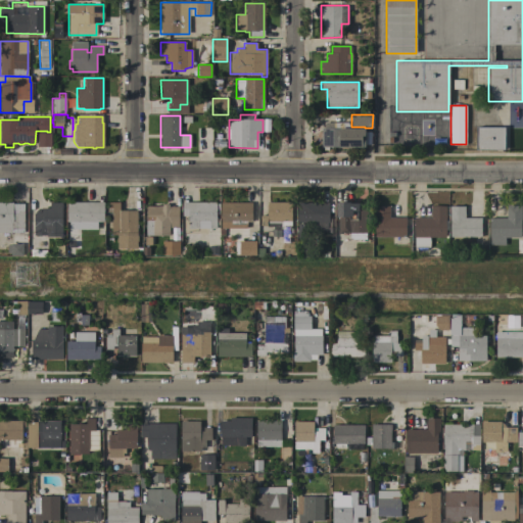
[(347,123),(347,125),(349,125),(349,129),(365,129),(365,147),(339,148),(339,147),(321,147),(321,128),(324,128),(324,123),(347,123)]
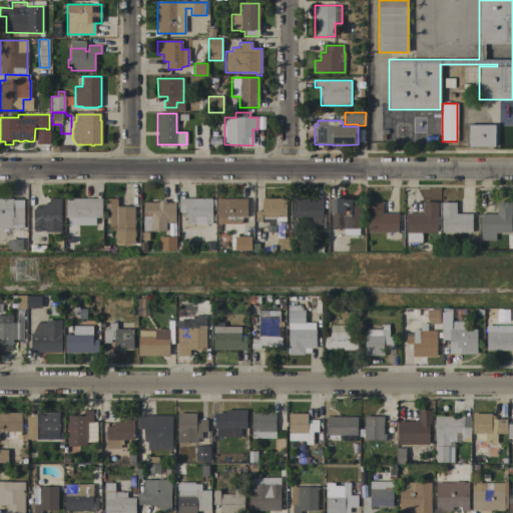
[(495,124),(495,147),(466,147),(467,124),(495,124)]
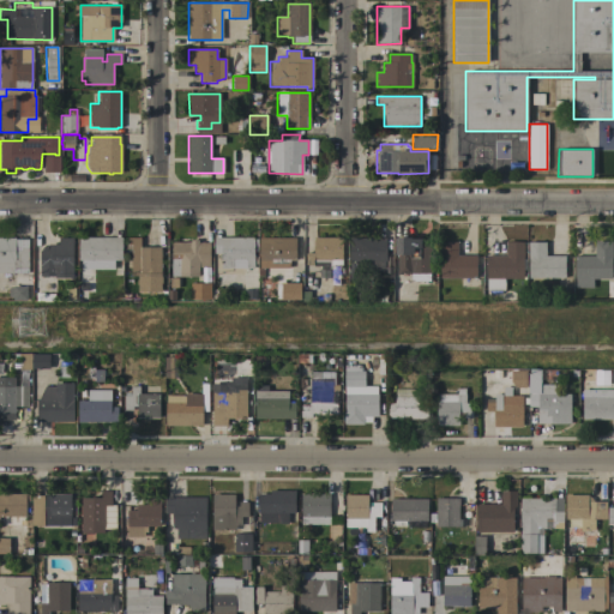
[(60,173),(43,173),(44,156),(60,156),(60,173)]
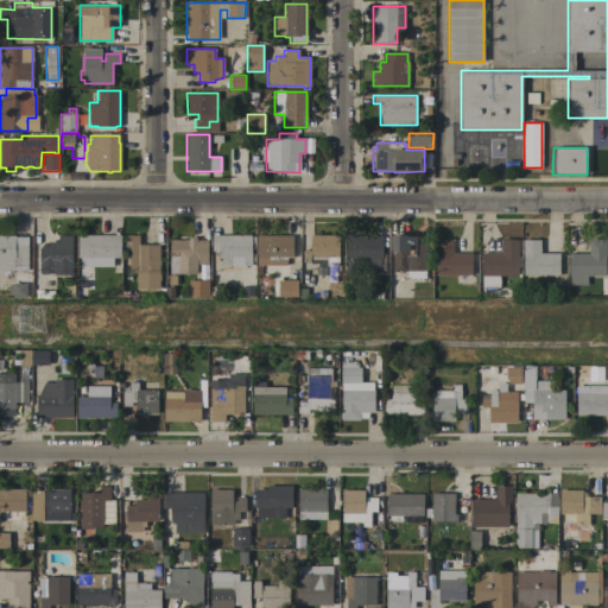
[(0,235),(16,235),(16,247),(19,247),(19,244),(29,244),(27,267),(14,267),(14,271),(0,271),(0,235)]
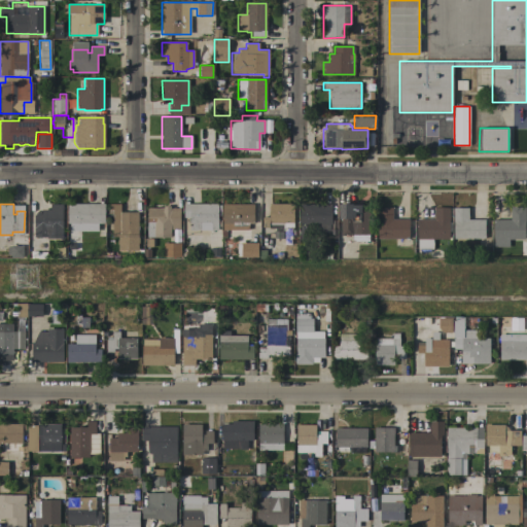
[(63,229),(62,229),(62,236),(35,236),(35,229),(34,229),(34,215),(35,215),(37,212),(40,212),(42,215),(42,210),(50,210),(50,205),(63,204),(63,229)]
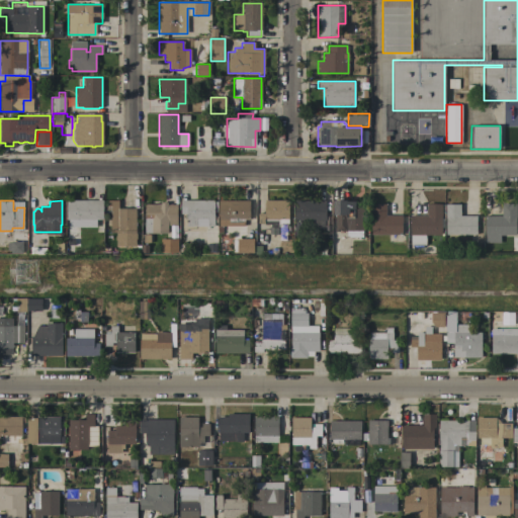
[(103,200),(103,220),(67,220),(67,200),(103,200)]
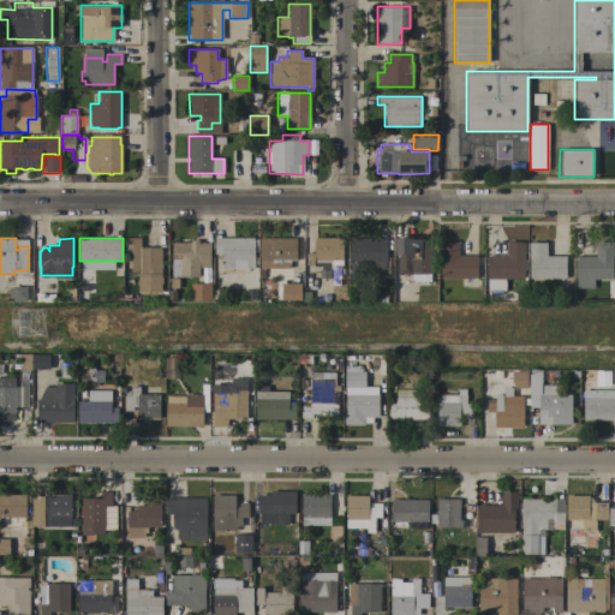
[(255,238),(255,269),(245,269),(245,263),(234,263),(234,269),(221,269),(221,254),(214,254),(214,238),(255,238)]
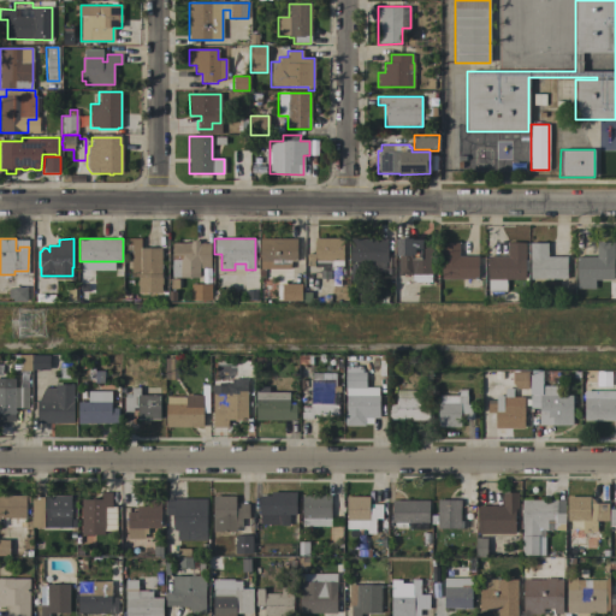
[(343,260),(314,260),(314,265),(306,265),(306,254),(315,254),(315,238),(343,238),(343,260)]
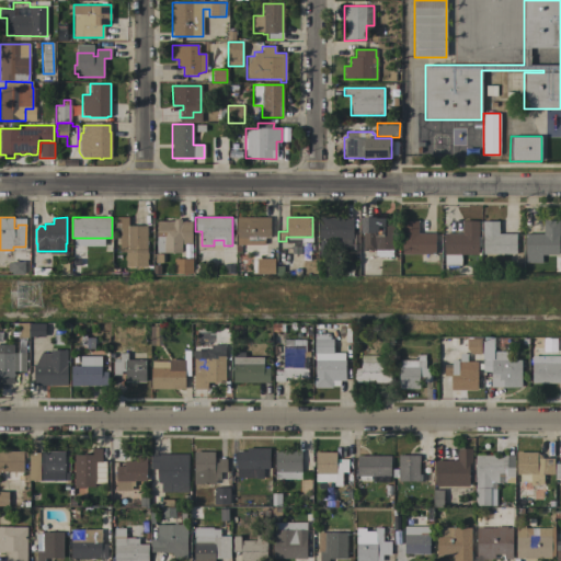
[(353,217),(353,239),(352,239),(352,251),(336,251),(336,239),(319,239),(319,217),(353,217)]
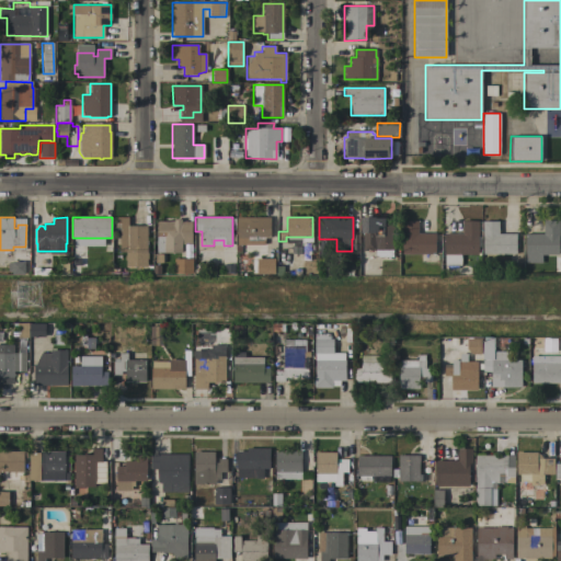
[(395,250),(393,250),(393,258),(375,258),(375,250),(364,250),(364,233),(362,233),(361,217),(376,217),(376,218),(385,218),(385,225),(395,225),(395,250)]
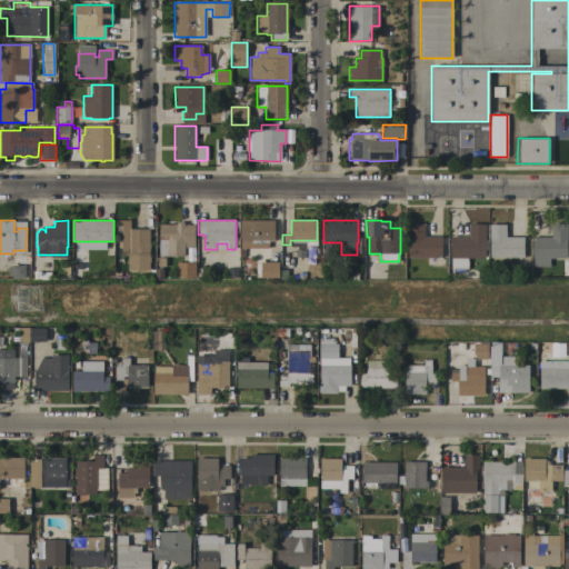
[(149,271),(128,270),(128,265),(127,265),(128,259),(128,256),(121,256),(121,231),(117,231),(117,221),(130,221),(130,229),(149,229),(149,271)]
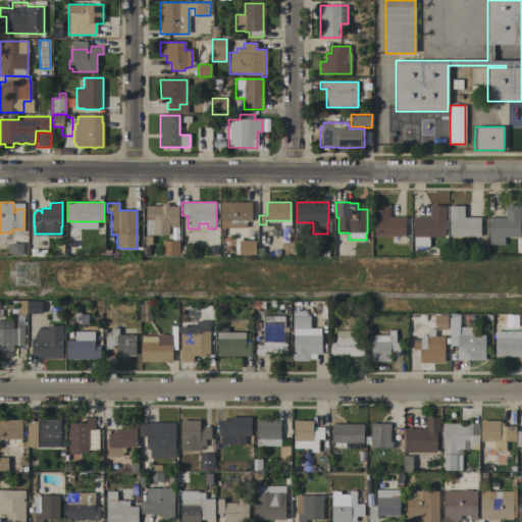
[(252,203),(252,221),(239,221),(239,224),(231,224),(231,222),(220,222),(220,203),(252,203)]
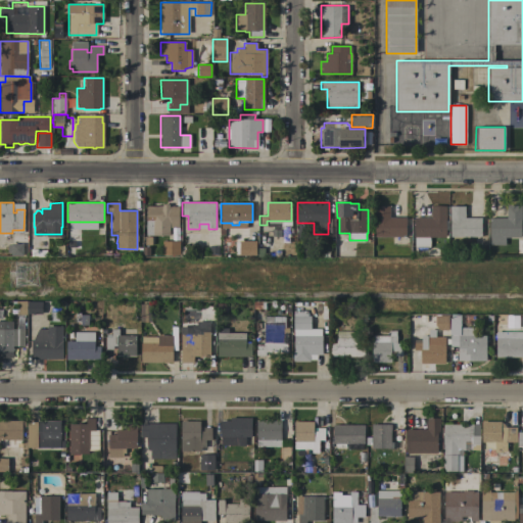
[(162,206),(162,204),(169,204),(169,206),(179,206),(179,227),(170,227),(170,236),(146,236),(146,206),(162,206)]
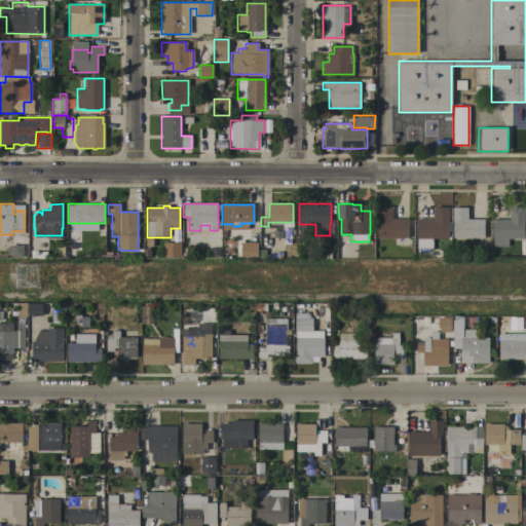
[(509,219),(509,207),(524,207),(524,222),(523,222),(523,238),(508,238),(508,247),(492,247),(492,219),(509,219)]
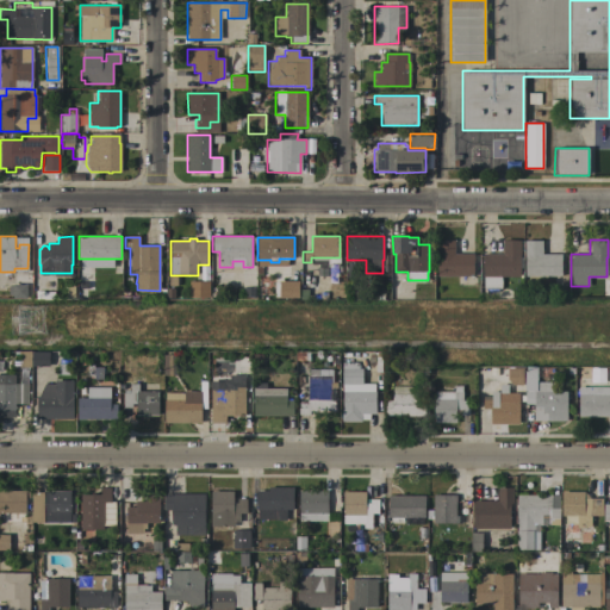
[(473,277),(473,284),(459,282),(459,278),(437,278),(437,241),(455,241),(455,254),(474,254),(474,277),(473,277)]
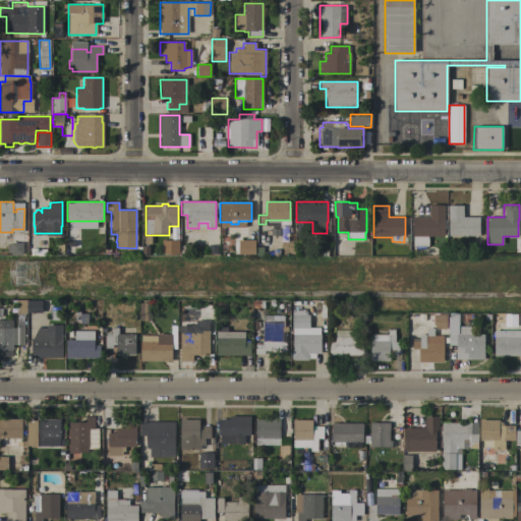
[(428,237),(428,247),(412,247),(412,217),(429,217),(429,206),(445,206),(445,220),(444,220),(444,237),(428,237)]
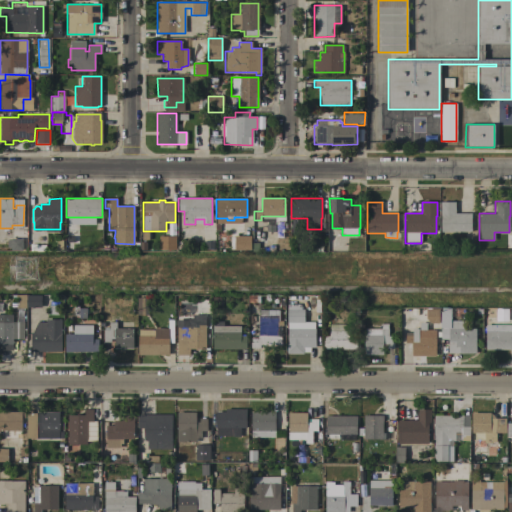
[(441,202),(455,202),(455,213),(472,213),(472,232),(441,232),(441,202)]
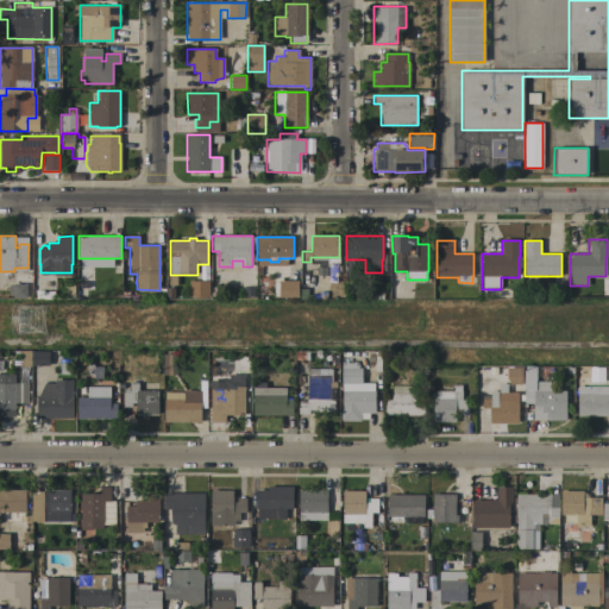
[(344,277),(344,261),(353,261),(353,277),(344,277)]
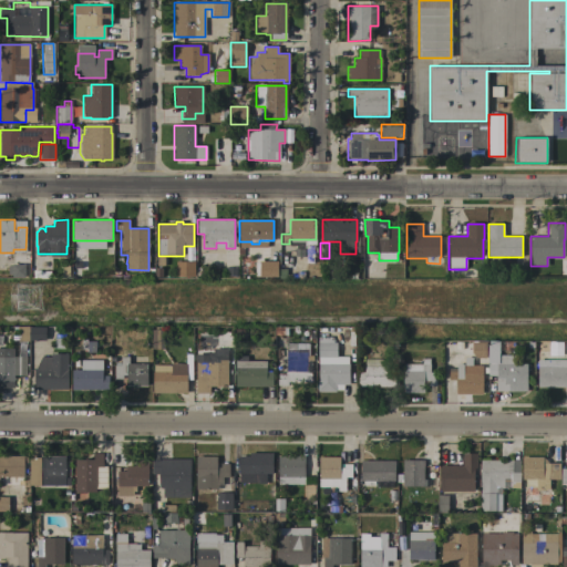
[(195,261),(195,277),(176,277),(176,261),(195,261)]
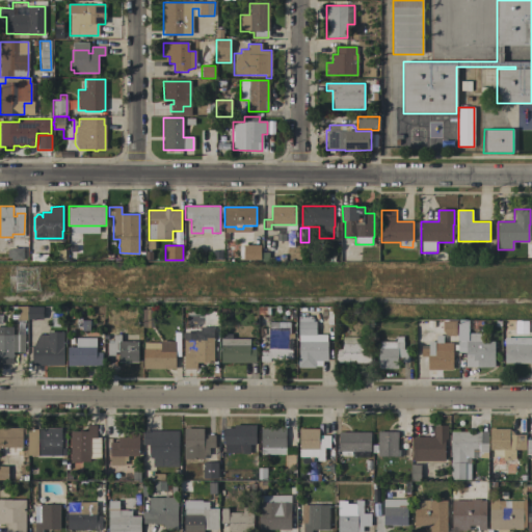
[(261,245),(261,260),(243,260),(243,245),(261,245)]
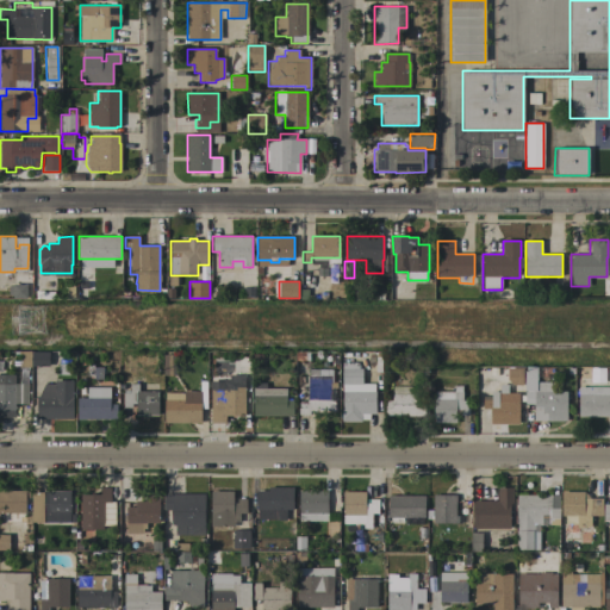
[(31,367),(20,367),(20,366),(14,366),(14,352),(31,350),(31,367)]
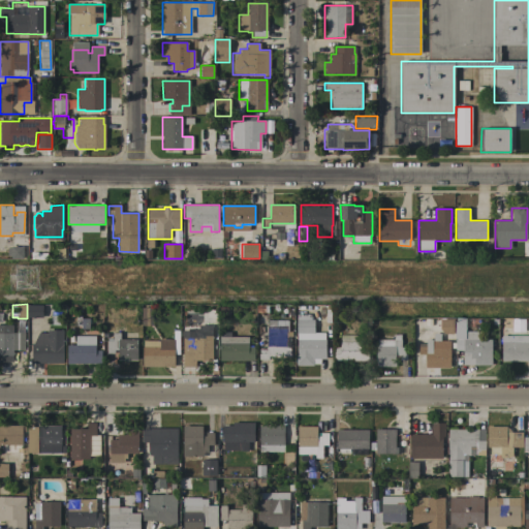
[(152,325),(142,325),(142,308),(152,308),(152,325)]
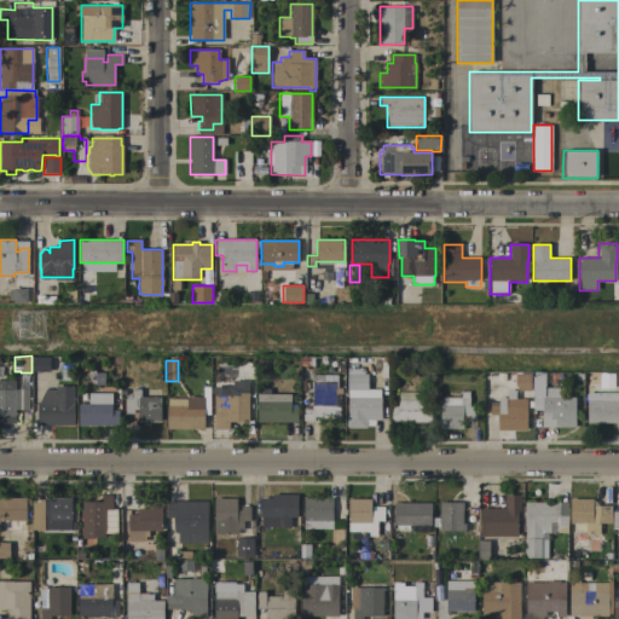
[(365,374),(366,389),(380,389),(380,398),(381,398),(381,420),(372,421),(374,427),(366,427),(366,428),(345,428),(345,417),(346,417),(346,368),(362,366),(362,371),(363,371),(363,374),(365,374)]
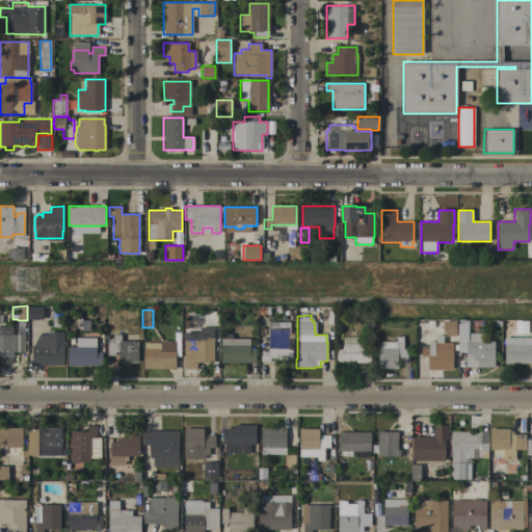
[(495,368),(466,368),(466,341),(457,341),(457,320),(469,320),(469,334),(482,334),(482,342),(495,342),(495,368)]
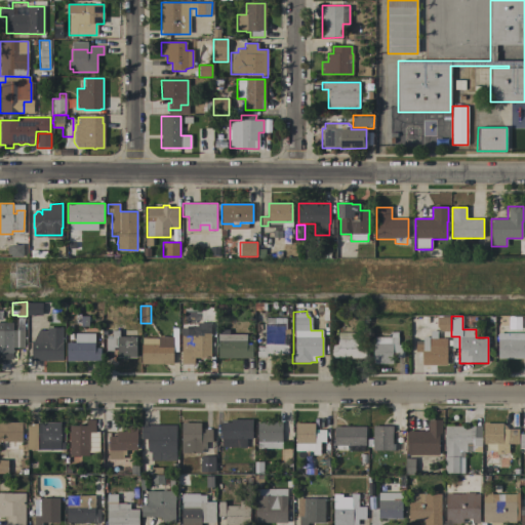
[(265,357),(255,357),(255,346),(265,346),(265,323),(266,323),(266,318),(280,318),(280,323),(284,323),(284,334),(288,334),(288,354),(265,354),(265,357)]
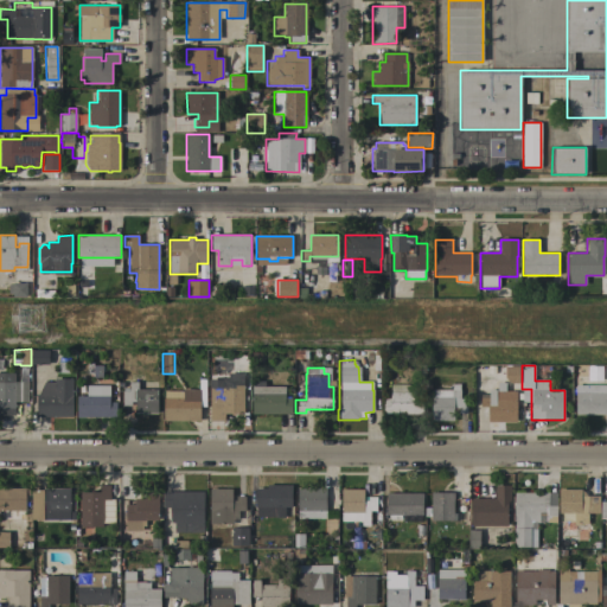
[(575,394),(576,394),(576,387),(588,387),(588,378),(601,378),(601,387),(606,387),(606,415),(575,415),(575,394)]
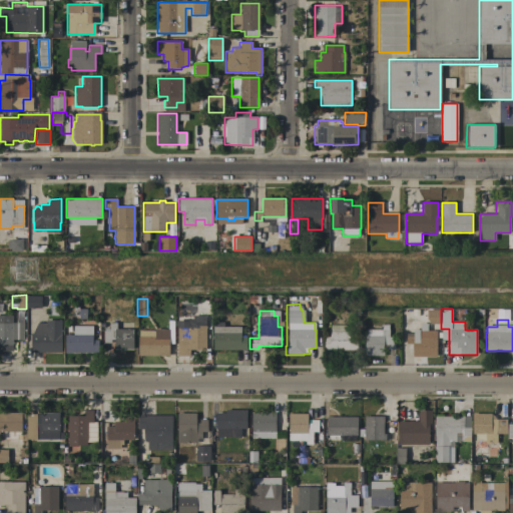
[(61,353),(31,353),(31,334),(33,334),(37,323),(46,323),(46,321),(62,321),(61,353)]
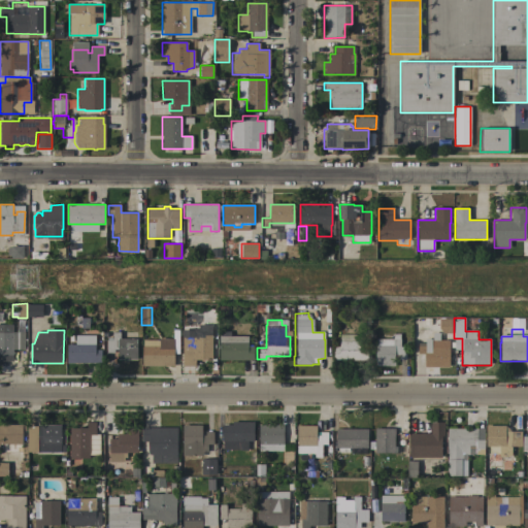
[(142,366),(142,339),(159,339),(173,338),(172,330),(178,330),(178,354),(173,354),(173,366),(142,366)]
